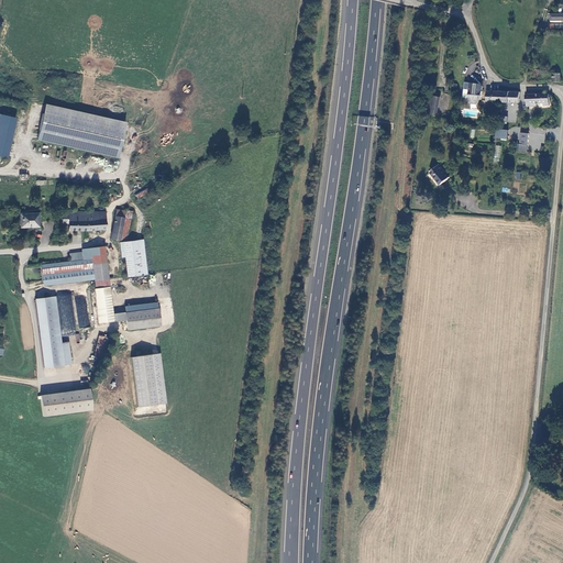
[(562,20),(562,12),(550,12),(550,22),(562,22),(562,20)]
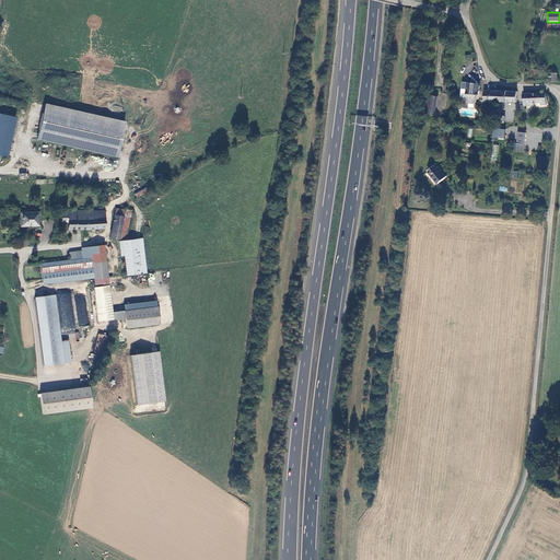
[(480,86),(475,79),(470,83),(468,82),(467,97),(469,98),(468,101),(470,103),(475,104),(477,102),(477,98),(479,100),(480,86)]
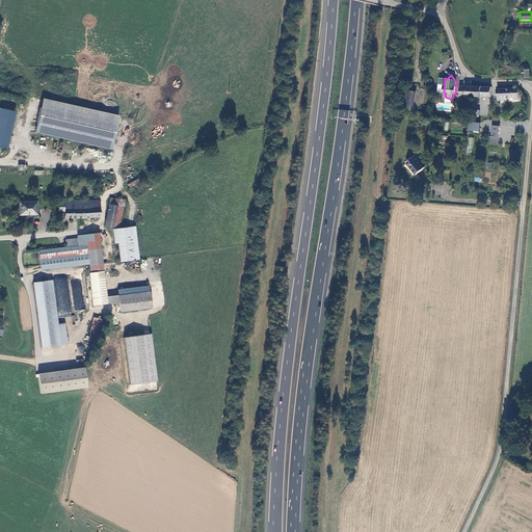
[(461,97),(475,98),(476,88),(468,87),(468,88),(461,87),(461,97)]
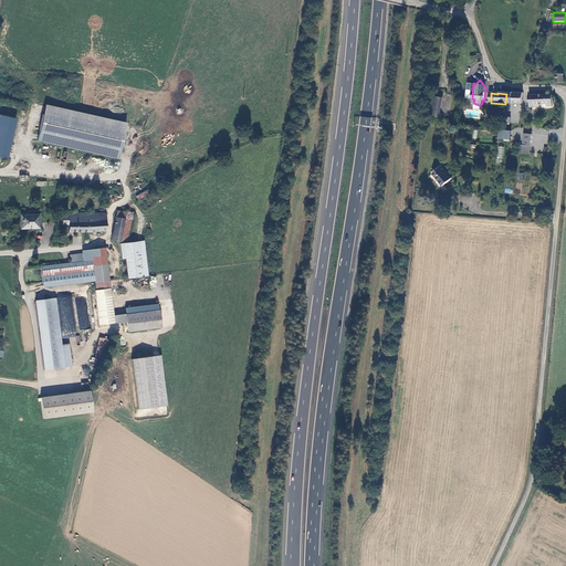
[(524,94),(506,94),(505,104),(523,105),(524,94)]
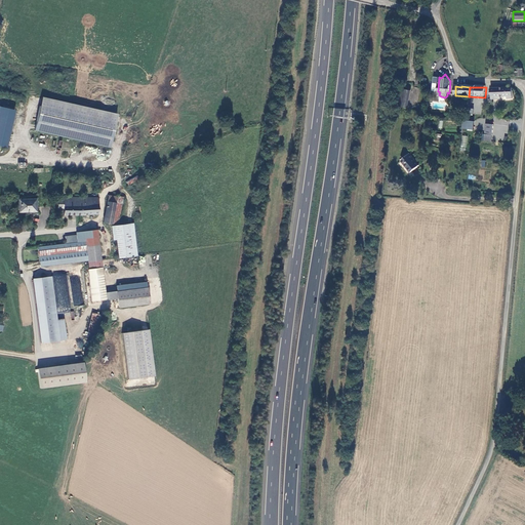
[(514,87),(492,88),(492,98),(498,98),(498,96),(509,95),(509,98),(513,98),(514,87)]
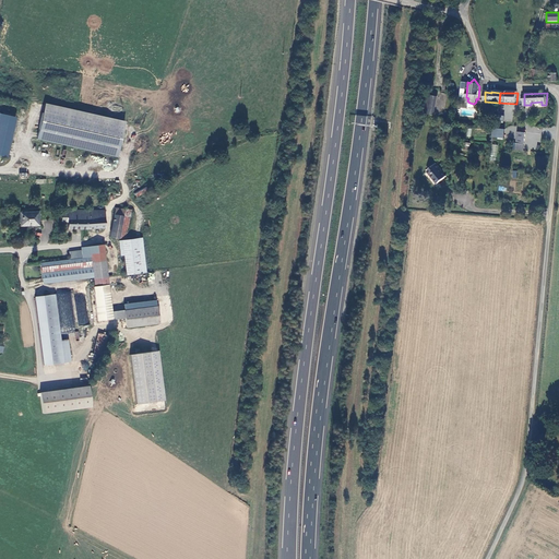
[(429,95),(425,113),(433,115),(438,97),(429,95)]
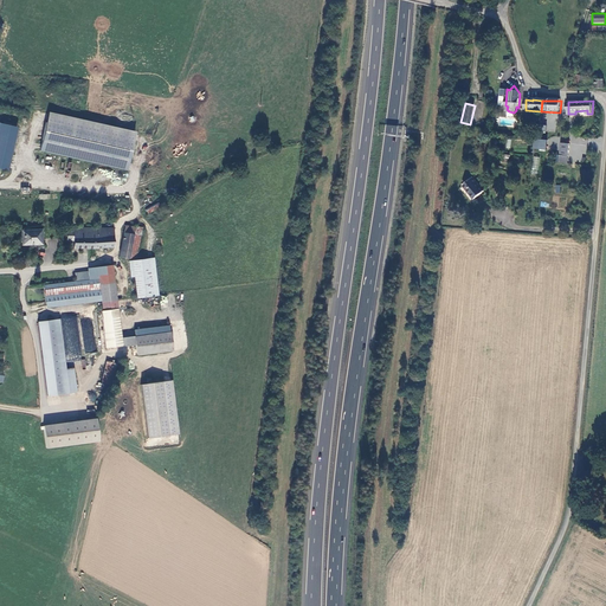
[(40,153),(130,169),(137,129),(47,113),(40,153)]
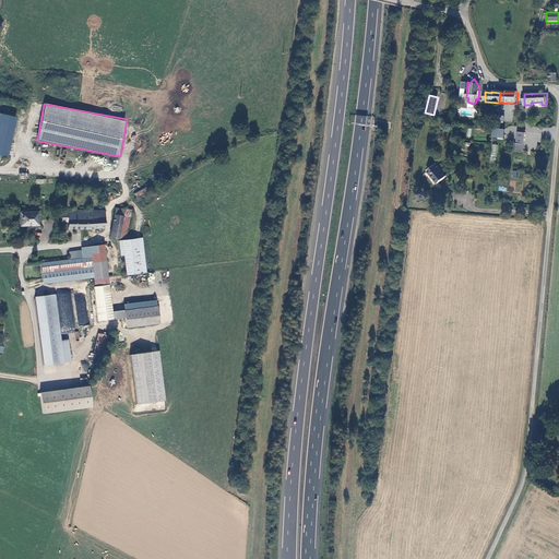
[(18,117),(0,113),(0,155),(9,157),(18,117)]
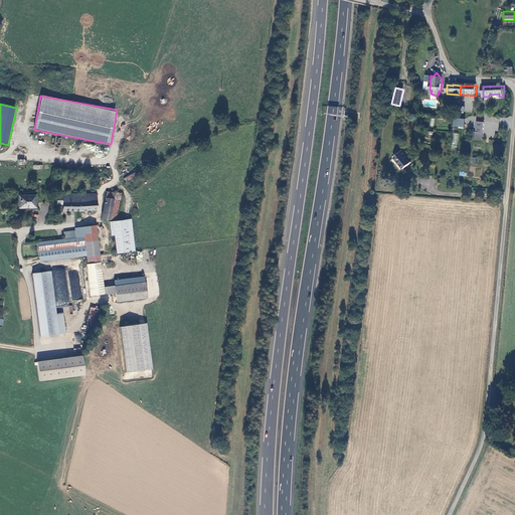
[(453,118),(452,127),(464,128),(465,119),(453,118)]
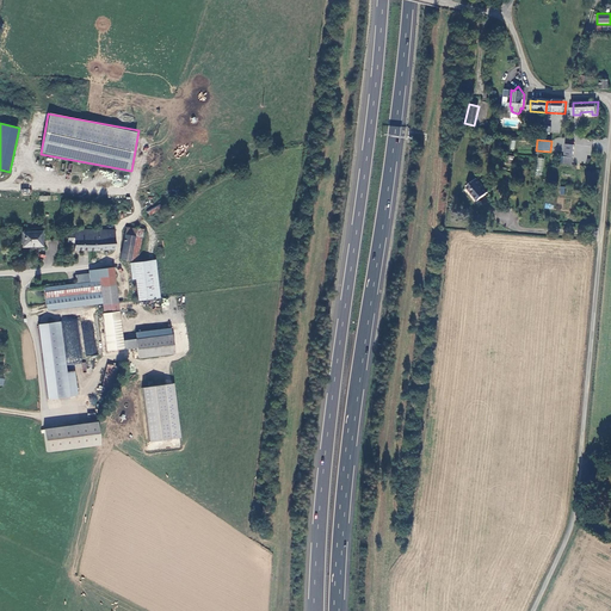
[(565,156),(574,158),(575,146),(566,144),(565,156)]
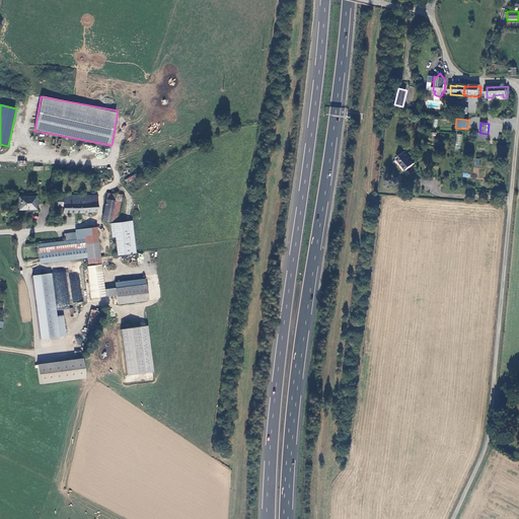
[(404,171),(416,163),(406,152),(395,160),(404,171)]
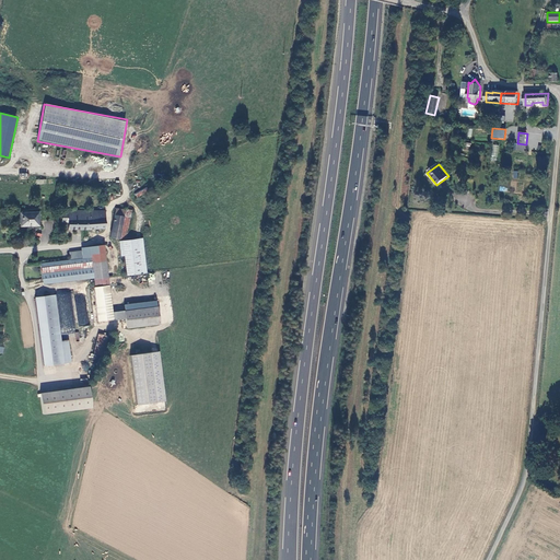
[(100,218),(100,211),(70,211),(70,213),(69,222),(69,229),(85,230),(106,228),(106,219),(100,218)]
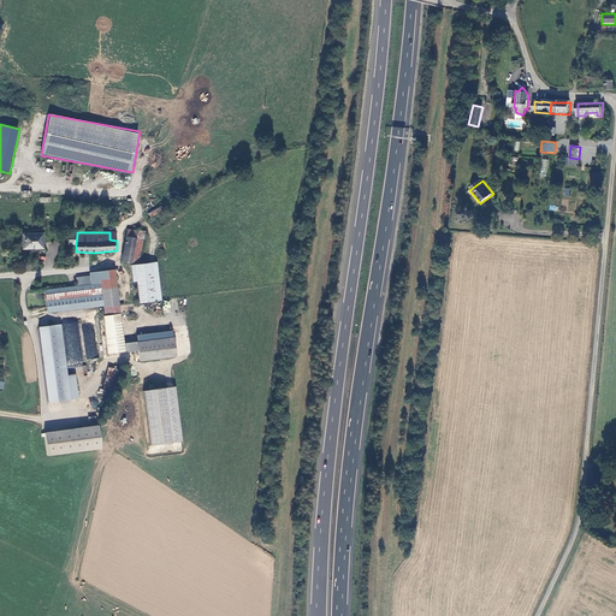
[(43,247),(43,234),(23,234),(23,248),(43,247)]
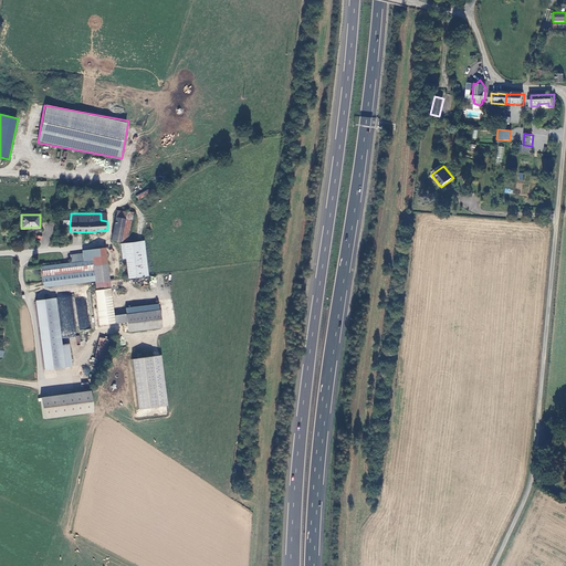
[(121,242),(126,221),(127,218),(123,217),(122,220),(117,219),(112,240),(121,242)]
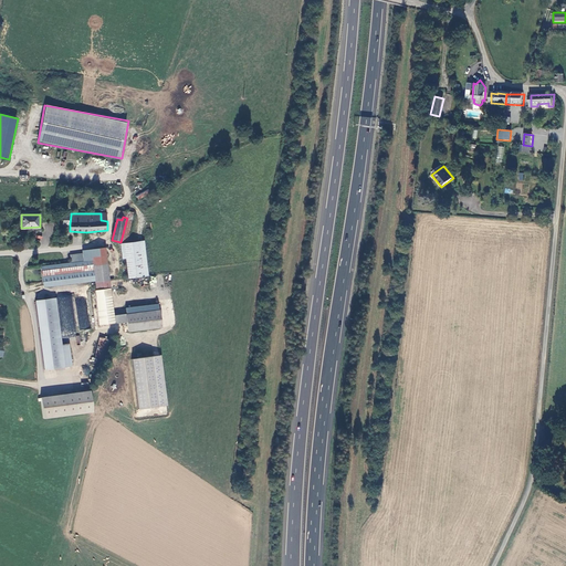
[(133,222),(126,221),(121,242),(125,243),(127,243),(133,222)]
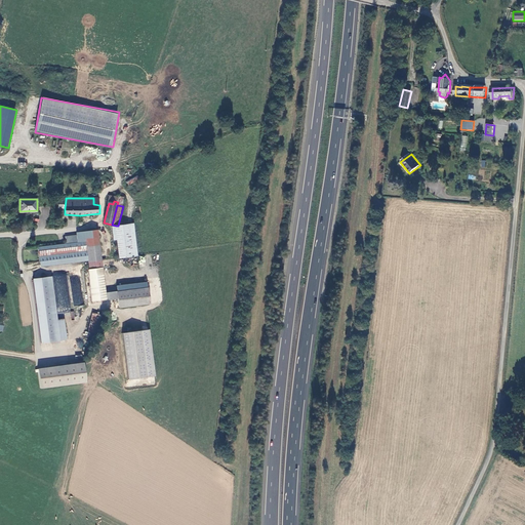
[(116,226),(119,258),(136,255),(133,224),(118,226),(116,226)]
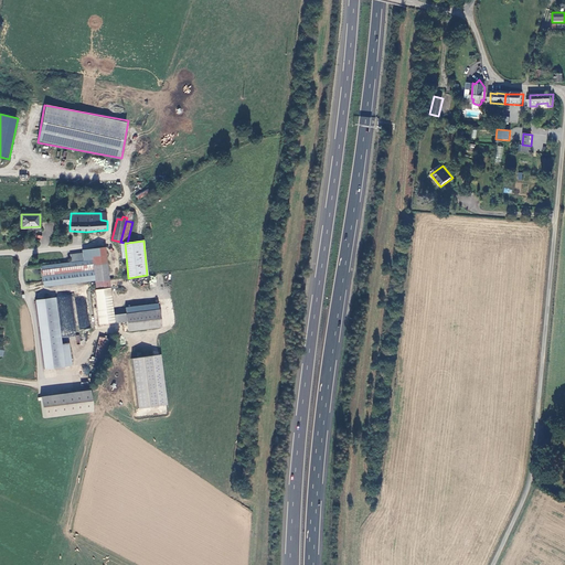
[(95,275),(95,281),(109,279),(105,246),(92,248),(93,259),(95,275)]
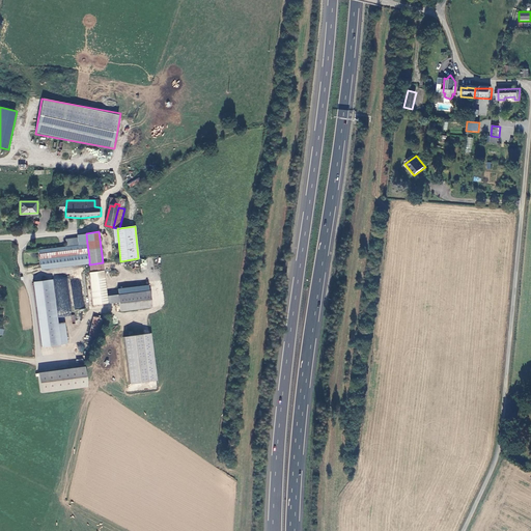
[(86,233),(78,234),(78,238),(79,245),(87,244),(86,233)]
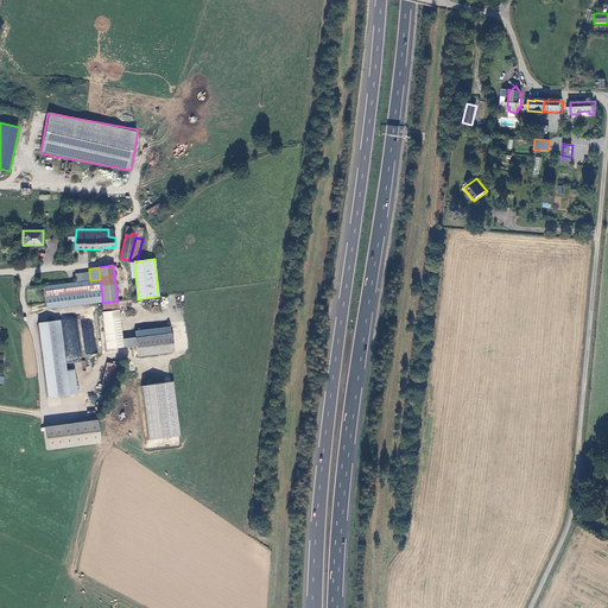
[(76,273),(77,282),(90,280),(89,272),(76,273)]
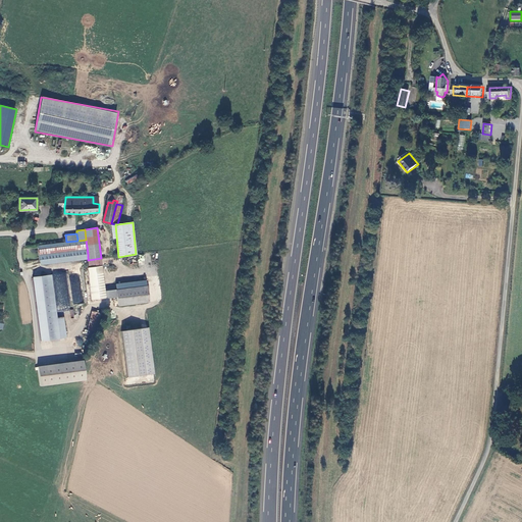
[(88,254),(86,240),(77,241),(66,242),(38,246),(40,260),(88,254)]
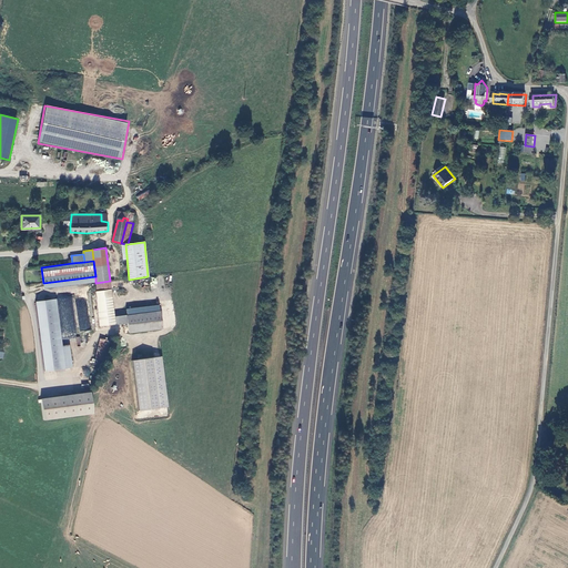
[(100,325),(115,323),(114,316),(110,281),(95,283),(97,291),(95,291),(100,325)]
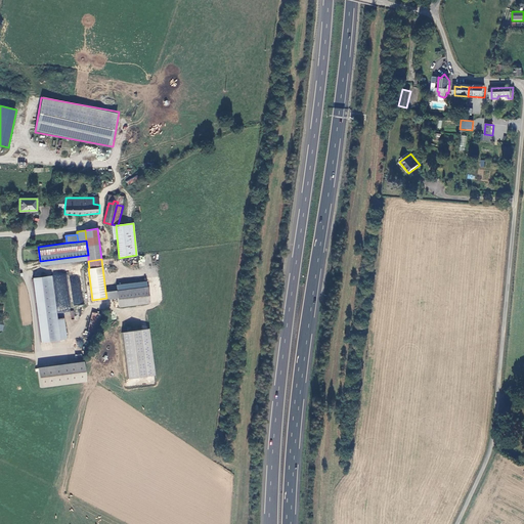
[(33,278),(42,342),(60,339),(57,319),(51,275),(33,278)]
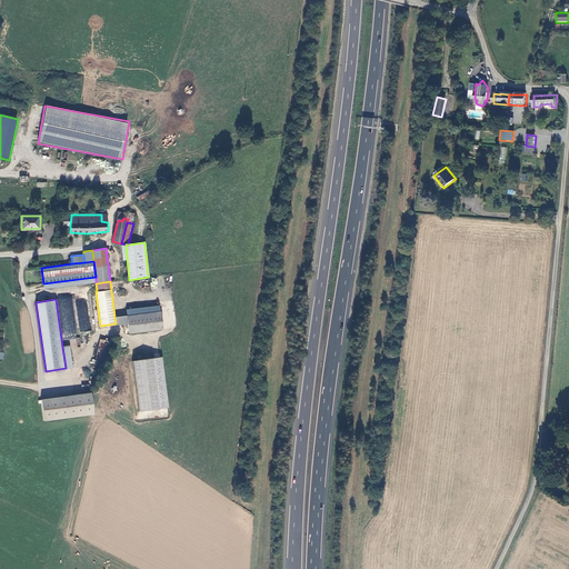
[(160,311),(115,317),(116,323),(128,322),(129,332),(162,328),(160,311)]
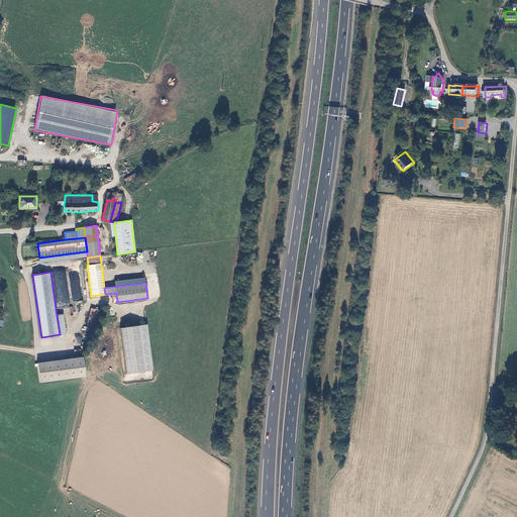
[(91,308),(87,326),(96,328),(101,310),(91,308)]
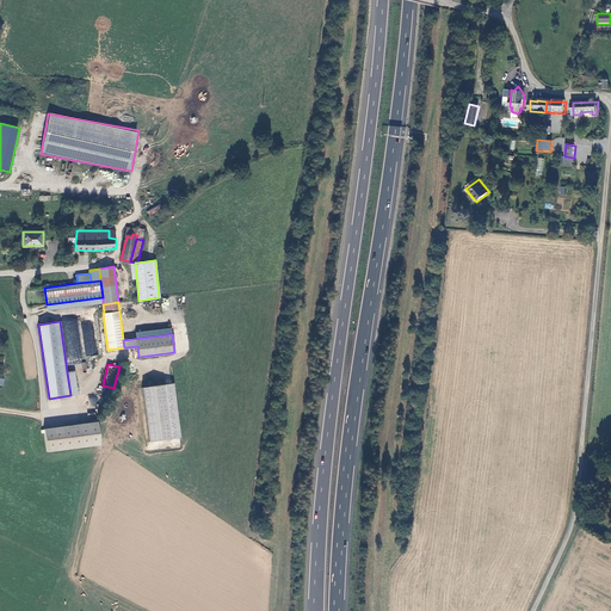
[(75,371),(67,372),(71,395),(78,395),(75,371)]
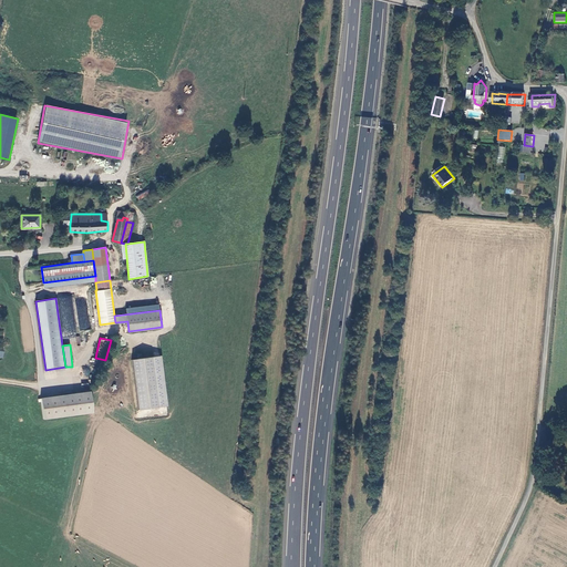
[(133,359),(138,410),(168,406),(163,356),(133,359)]
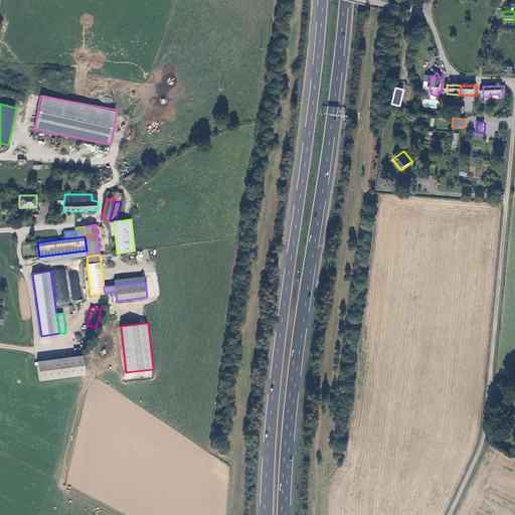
[(83,355),(38,361),(41,380),(87,374),(83,355)]
